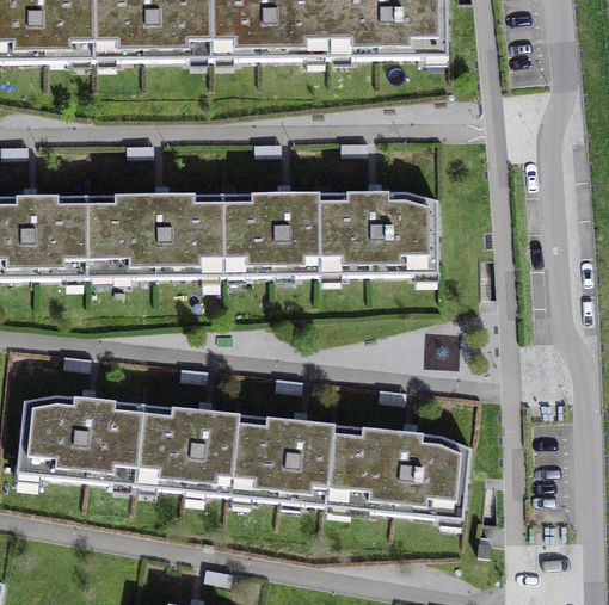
[(0,59),(69,59),(69,47),(92,47),(91,0),(0,0),(0,59)]
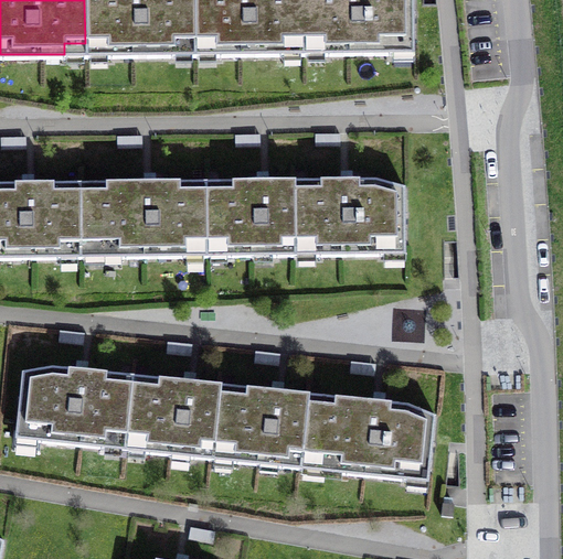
[(173,42),(193,42),(192,0),(84,0),(85,43),(106,43),(106,53),(173,53),(173,42)]
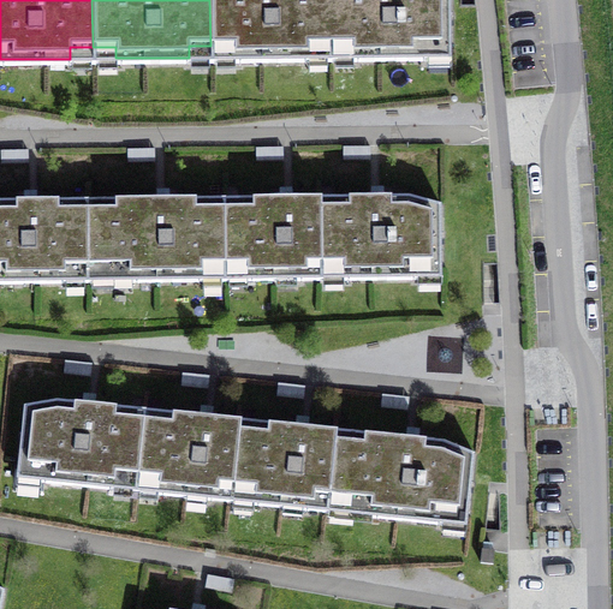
[(307,45),(328,45),(327,0),(209,0),(210,46),(233,46),(233,57),(307,57),(307,45)]
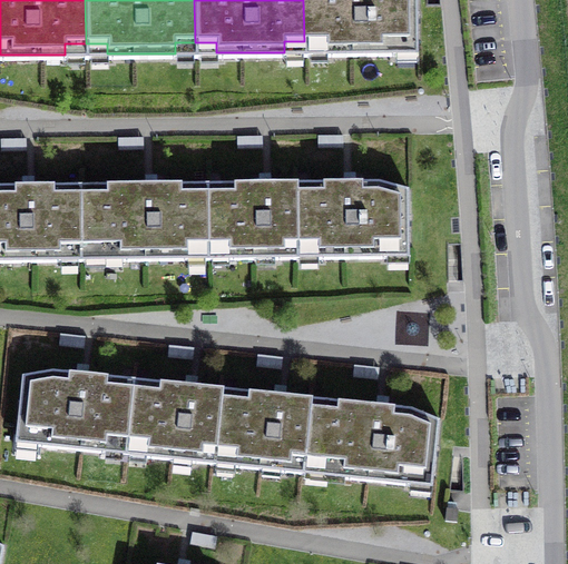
[(303,0),(304,41),(325,40),(325,51),(393,50),(393,40),(418,40),(415,0),(303,0)]
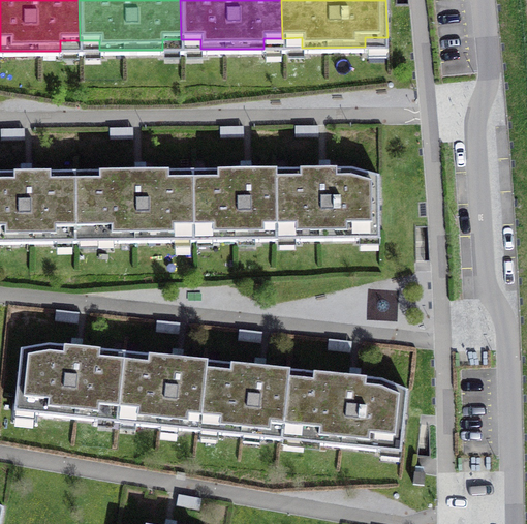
[(276,237),(275,225),(275,173),(275,165),(247,165),(203,166),(204,174),(191,174),(191,227),(211,226),(211,237),(236,237),(236,227),(253,226),(253,237),(276,237)]
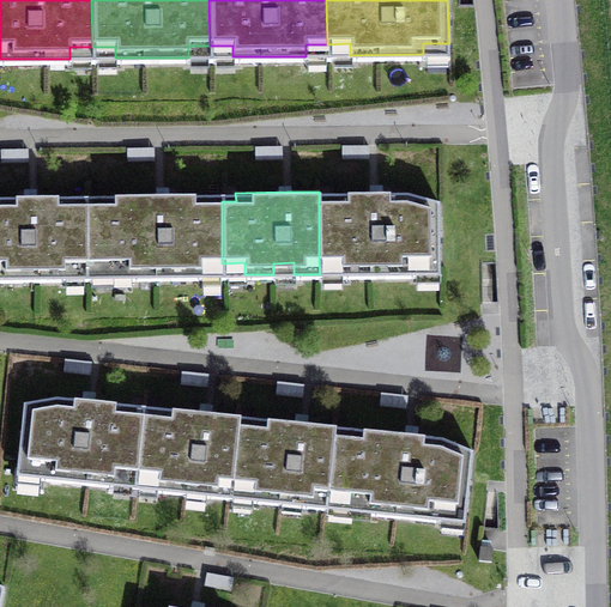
[(319,200),(319,261),(340,261),(340,273),(413,273),(413,261),(437,261),(437,200),(406,192),(371,192),(332,193),(332,200),(319,200)]
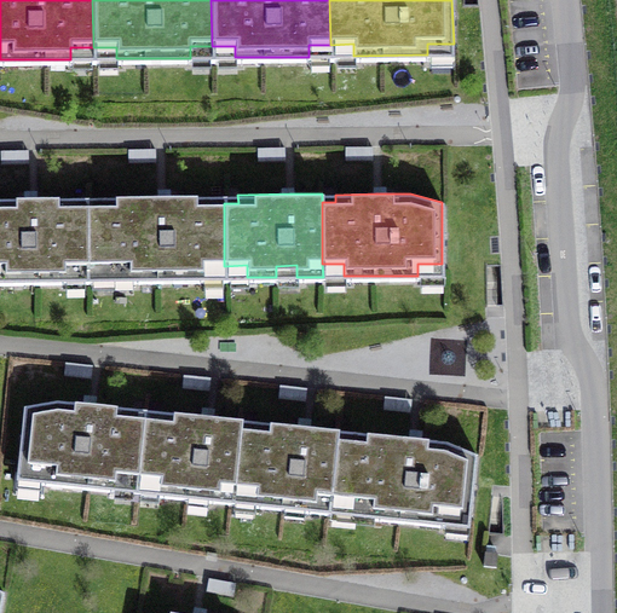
[(202,266),(224,266),(224,203),(209,203),(209,195),(157,195),(85,196),(85,204),(86,267),(131,266),(131,278),(202,277),(202,266)]
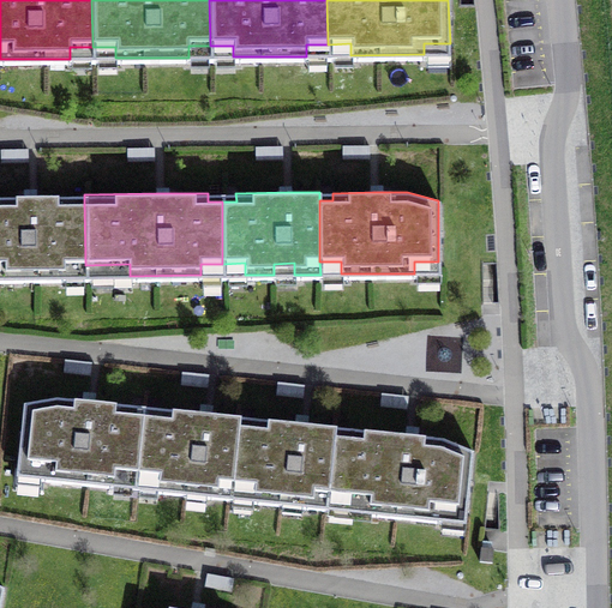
[(0,277),(64,277),(64,265),(85,265),(84,203),(71,204),(71,196),(28,196),(0,196),(0,277)]
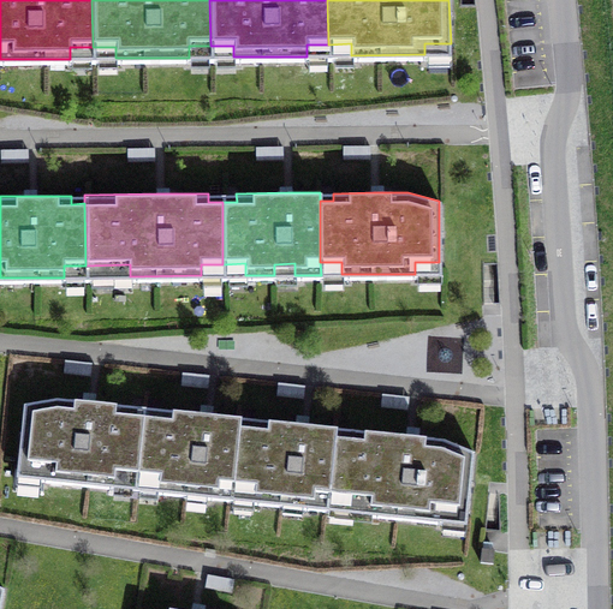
[(135,475),(142,415),(128,412),(129,402),(89,399),(55,395),(22,401),(15,461),(40,465),(39,477),(113,485),(114,472),(135,475)]
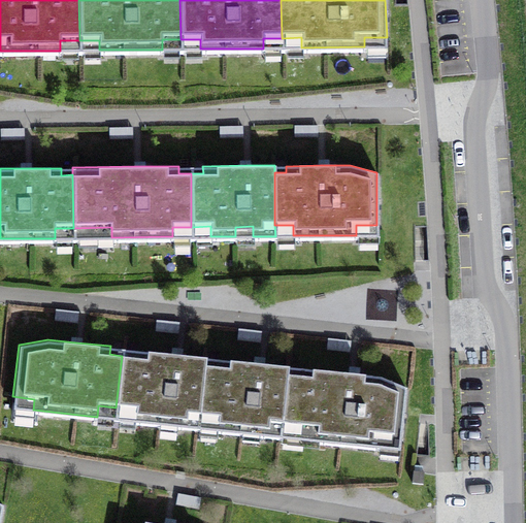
[(198,416),(204,364),(205,356),(178,352),(134,348),(133,357),(122,356),(116,407),(135,410),(134,420),(159,423),(160,413),(177,415),(176,425),(197,427),(198,416)]
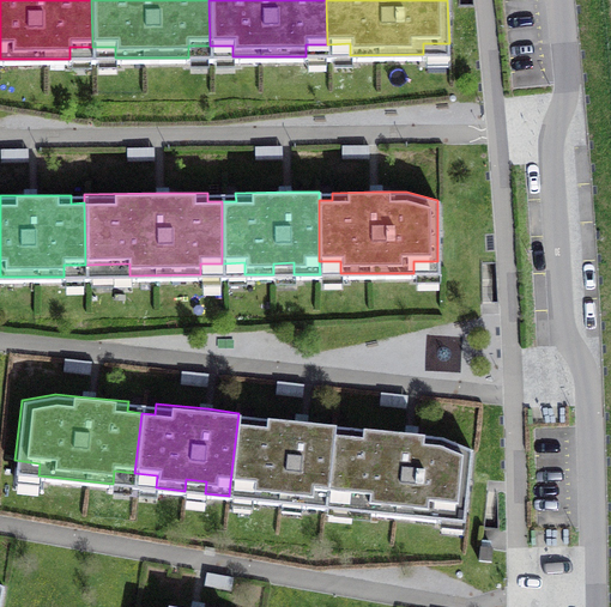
[(327,493),(334,424),(302,419),(252,414),(250,424),(237,423),(230,483),(253,485),(252,497),(279,501),(280,489),(301,491),(300,503),(325,505),(327,493)]
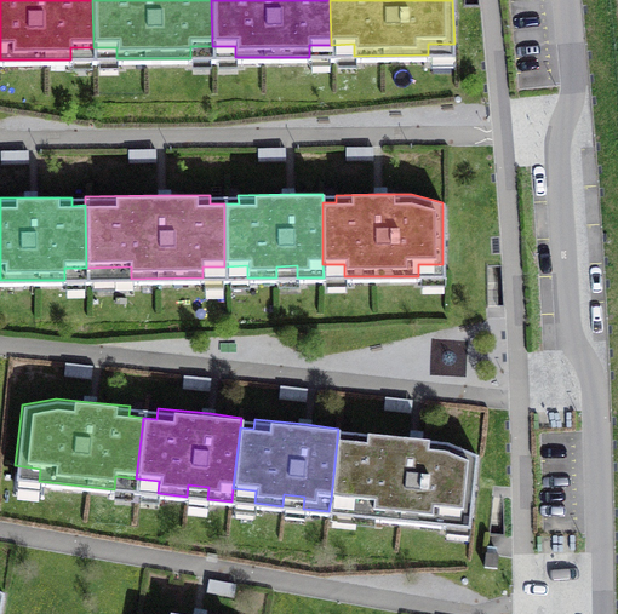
[(444,523),(445,511),(470,515),(476,453),(446,441),(410,436),(338,429),(331,499),(375,504),(373,516),(444,523)]
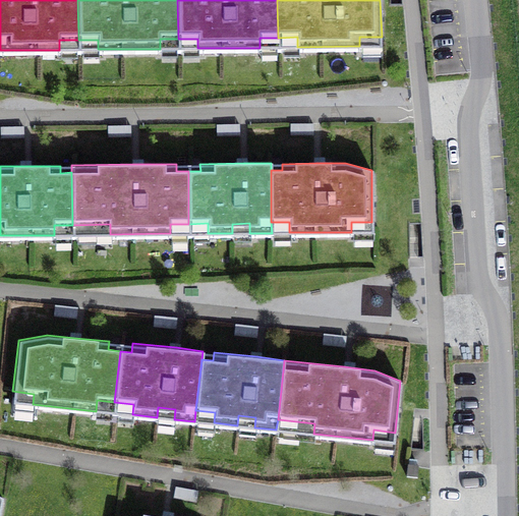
All buildings are outlined.
